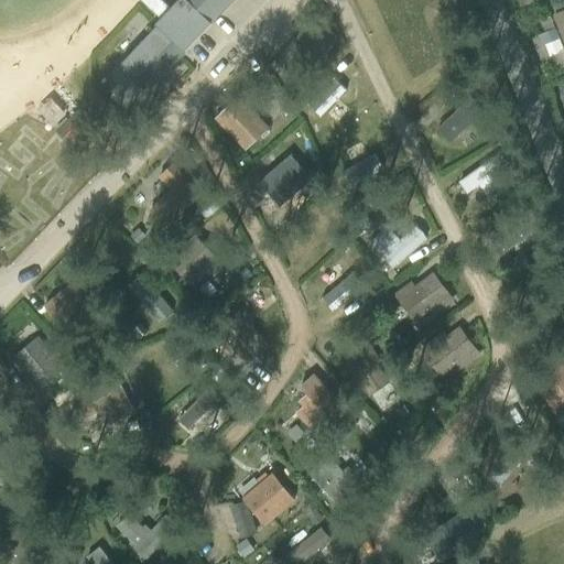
[(145,91),(232,0),(177,0),(170,9),(160,0),(140,0),(160,19),(154,24),(156,26),(119,66),(145,91)]
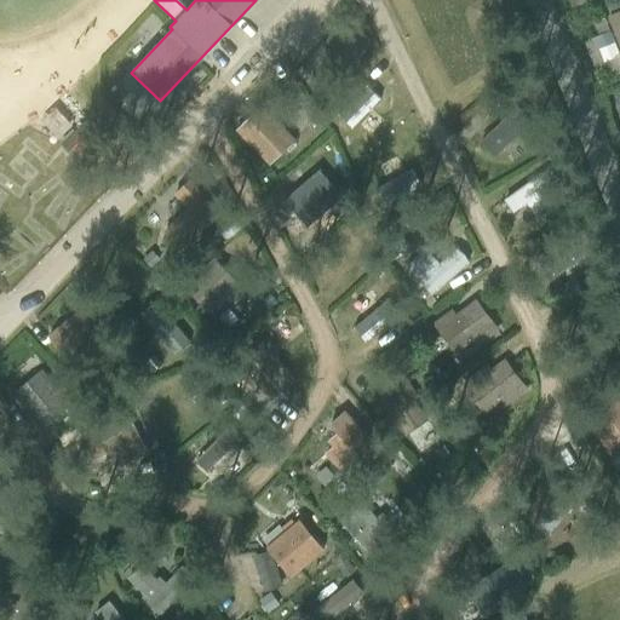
[(590,0),(589,0),(563,0),(568,10),(590,0)]
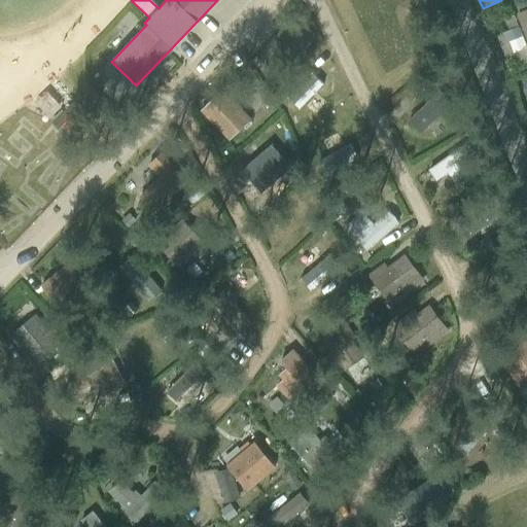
[(526,9),(516,14),(526,41),(526,45),(526,46),(519,27),(514,29),(512,24),(503,27),(505,32),(496,35),(504,56),(523,48),(526,58),(526,9)]
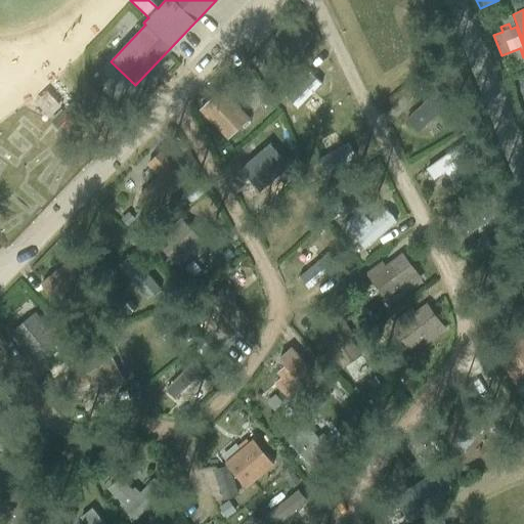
[(216,86),(195,107),(226,137),(247,116),(216,86)]
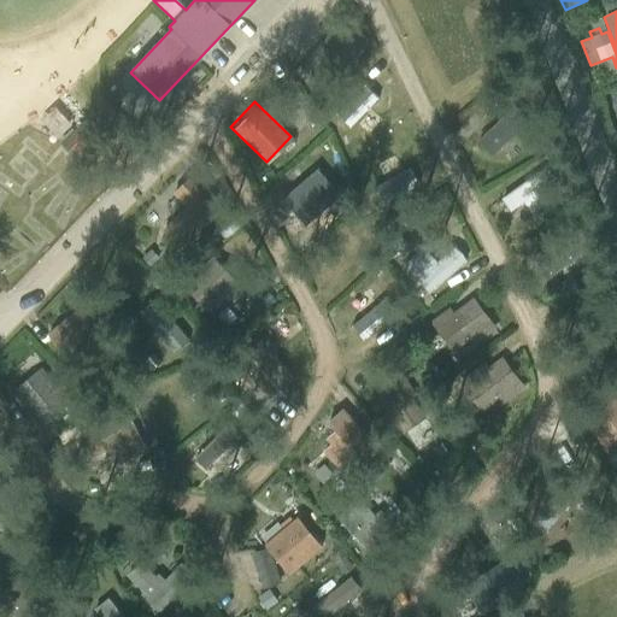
[(515,109),(479,144),(491,157),(515,136),(529,151),(544,137),(515,109)]
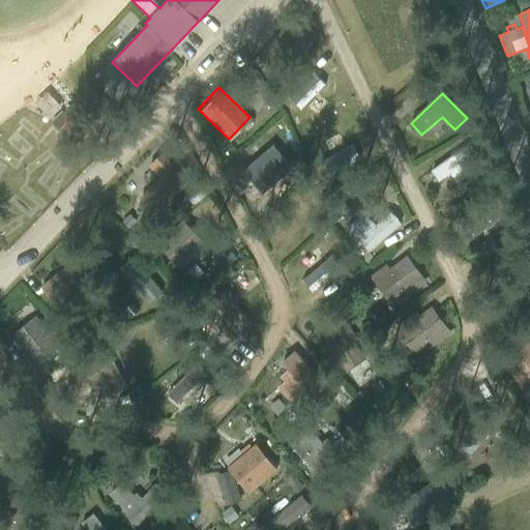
[(153,206),(176,180),(152,159),(129,185),(153,206)]
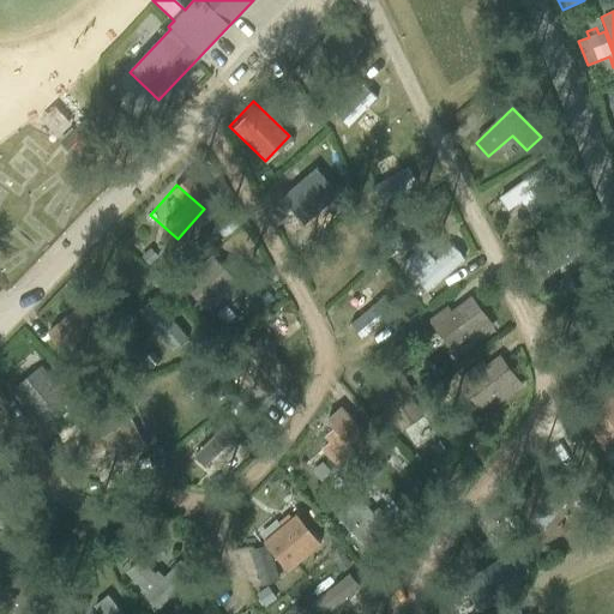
[(449,238),(405,264),(422,292),(465,264),(449,238)]
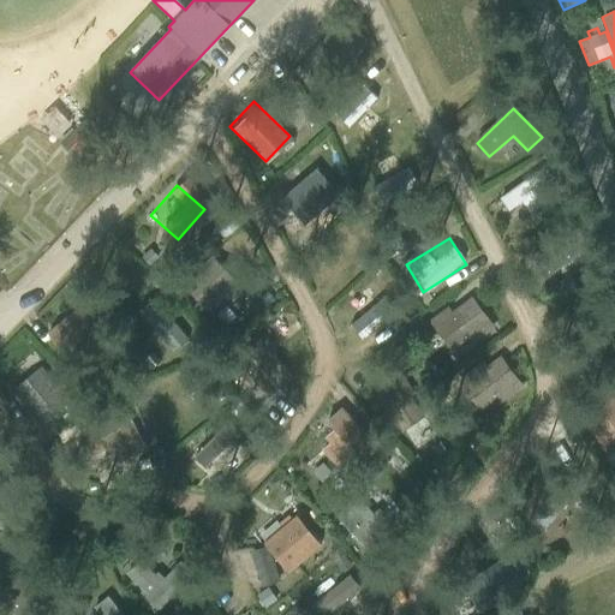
[(185,290),(214,308),(232,278),(203,260),(185,290)]
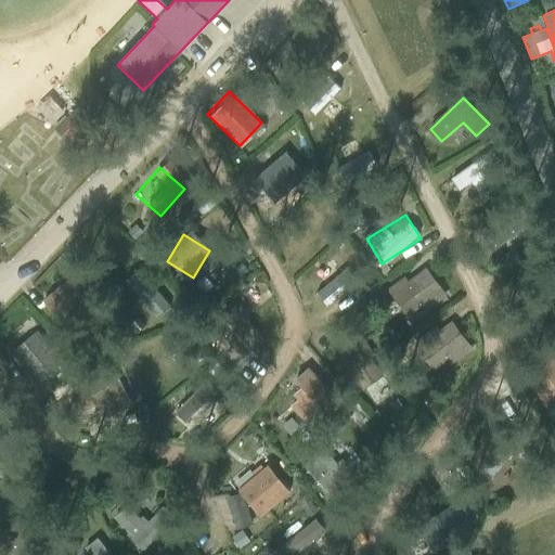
[(388,284),(402,320),(446,302),(431,267),(388,284)]
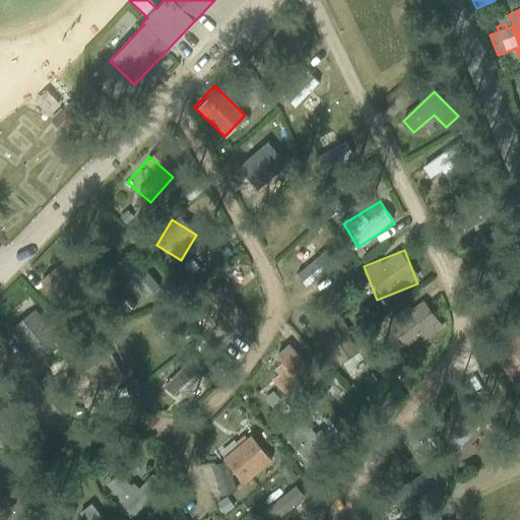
[(96,394),(125,378),(105,344),(76,362),(96,394)]
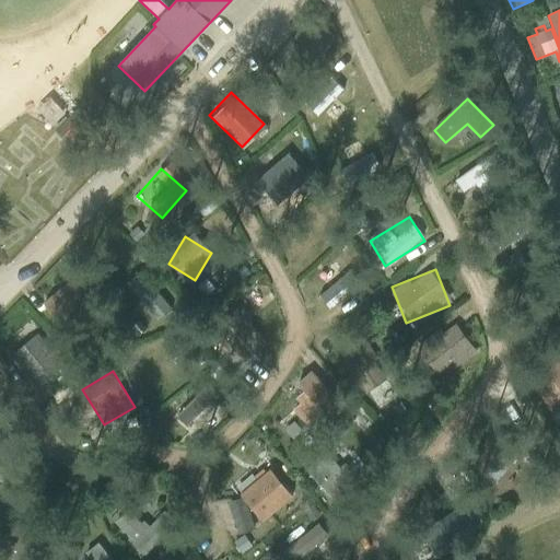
[(275,466),(253,474),(257,486),(229,496),(242,534),(259,527),(255,515),(288,504),(275,466)]
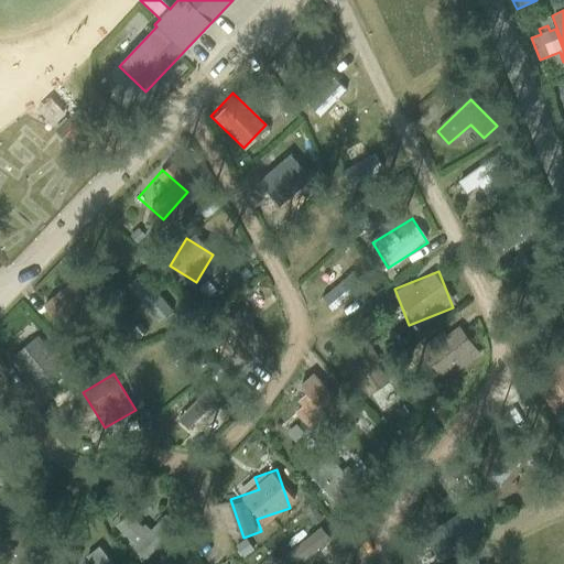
[(117,563),(98,544),(77,563),(117,563)]
